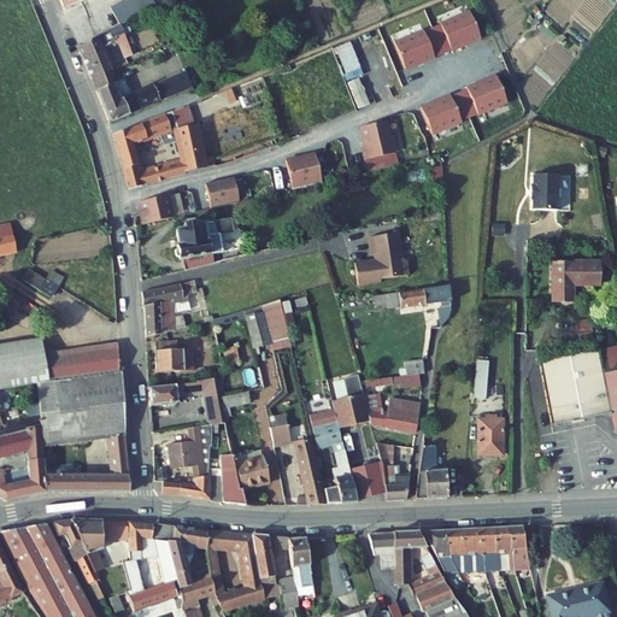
[(156,6),(153,0),(125,0),(111,7),(119,25),(156,6)]
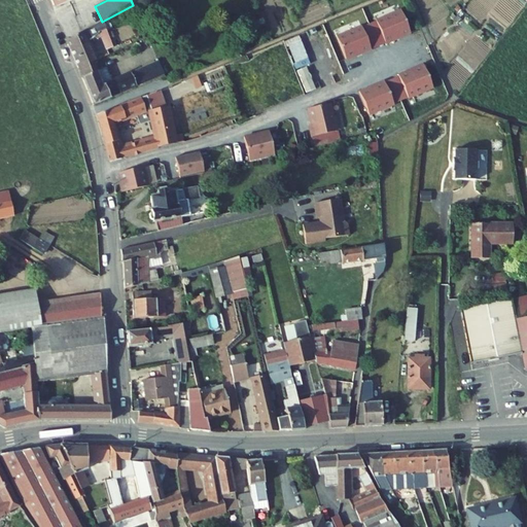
[(414,31),(405,9),(380,20),(389,42),(398,39),(398,37),(414,31)]
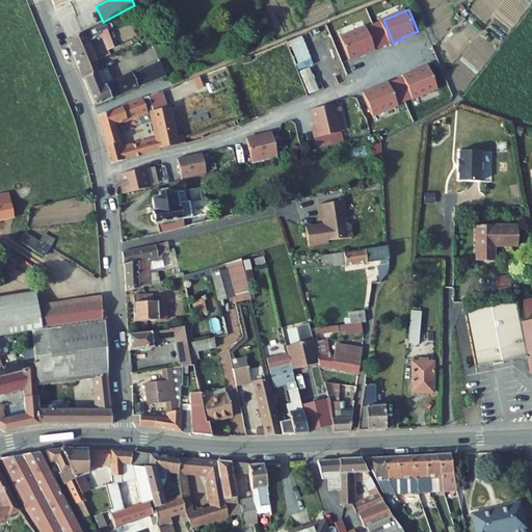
[(97,25),(101,33),(107,31),(103,22),(97,25)]
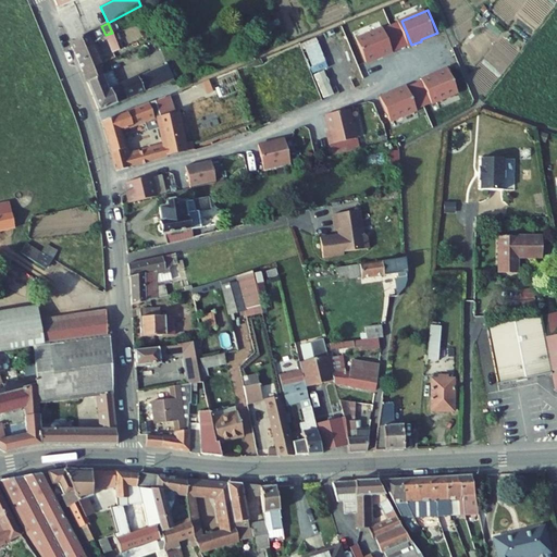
[(386,26),(360,37),(369,61),(386,53),(386,54),(396,51),(386,26)]
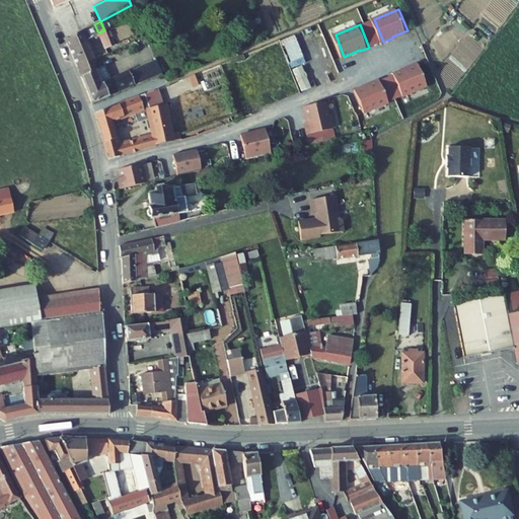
[(66,40),(70,49),(88,41),(84,29),(66,40)]
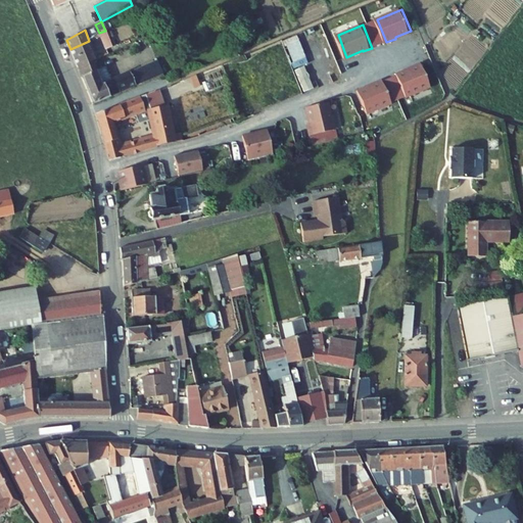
[(105,31),(99,33),(105,49),(111,47),(105,31)]
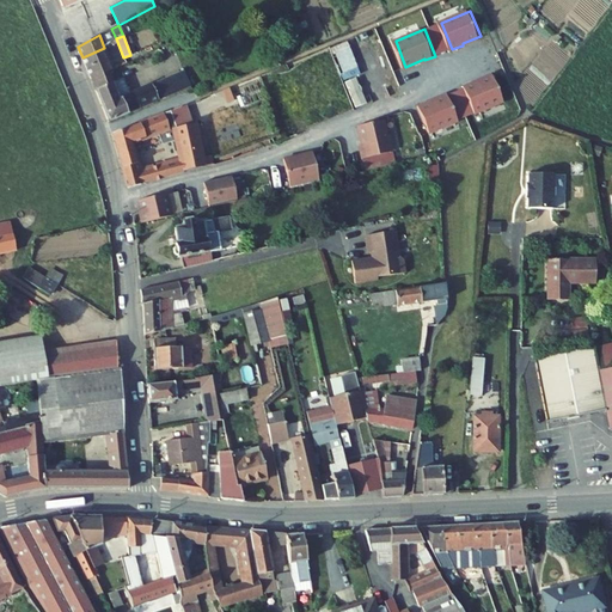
[(184,71),(171,40),(158,44),(164,57),(154,62),(161,80),(184,71)]
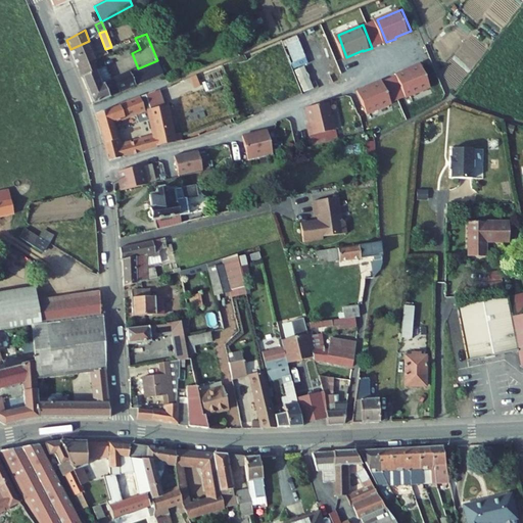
[(97,59),(89,41),(70,49),(80,69),(94,63),(93,61),(97,59)]
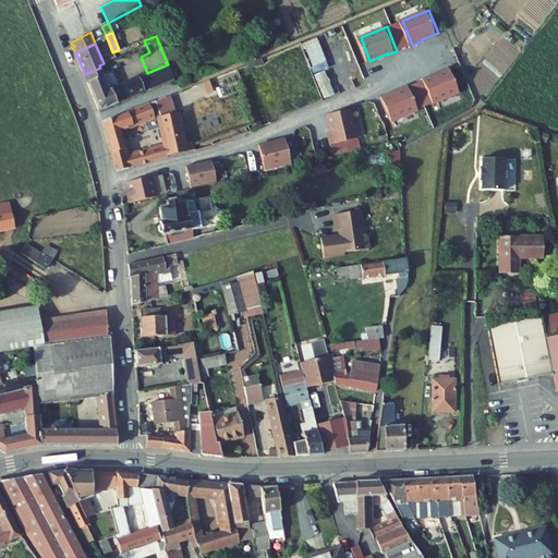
[(87,82),(99,111),(174,80),(168,64),(147,73),(118,85),(112,72),(104,75),(100,68),(85,74),(87,82)]
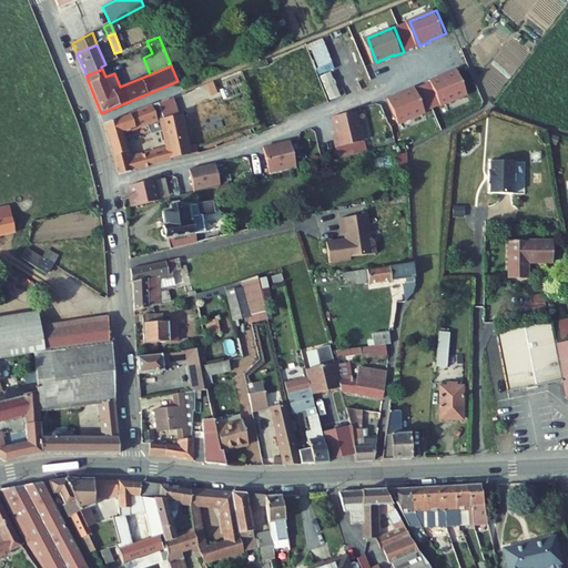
[(440,107),(467,94),(457,71),(439,79),(439,78),(429,81),(440,107)]
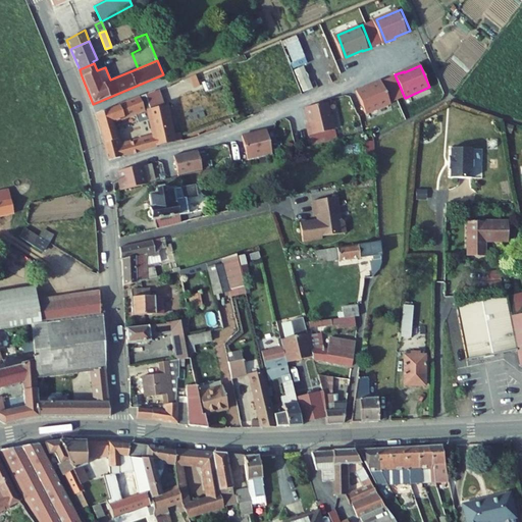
[(365,114),(389,103),(381,82),(365,89),(365,88),(356,91),(365,114)]
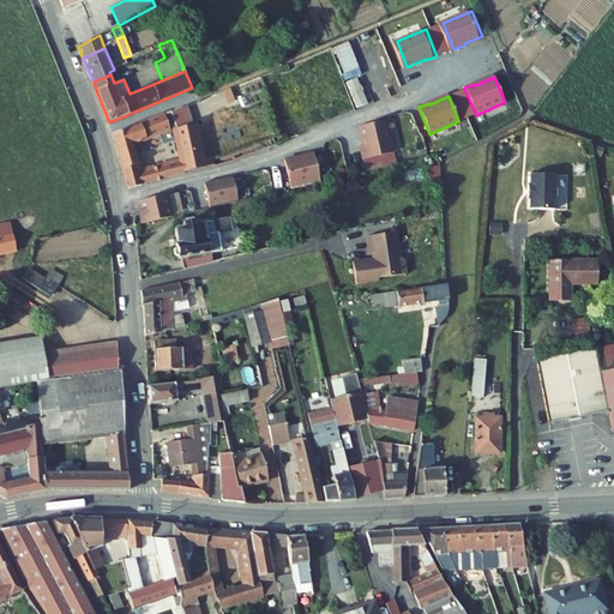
[(140,173),(133,144),(169,130),(164,114),(113,134),(127,188),(205,168),(198,140),(194,125),(175,130),(181,160),(173,161),(174,163),(140,173)]
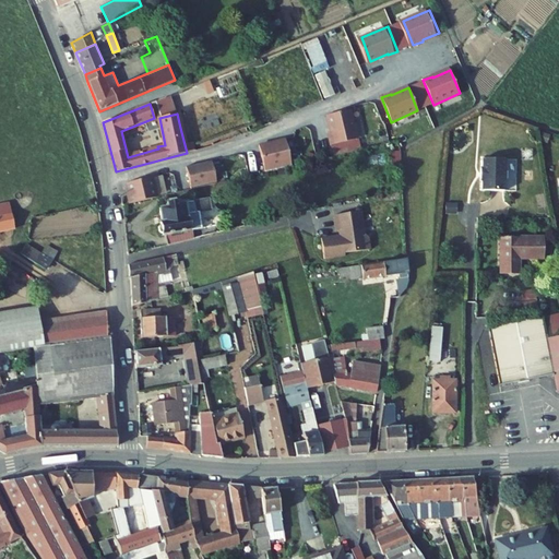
[(333,145),(361,139),(358,123),(356,125),(353,110),(329,116),(333,133),(331,134),(333,145)]
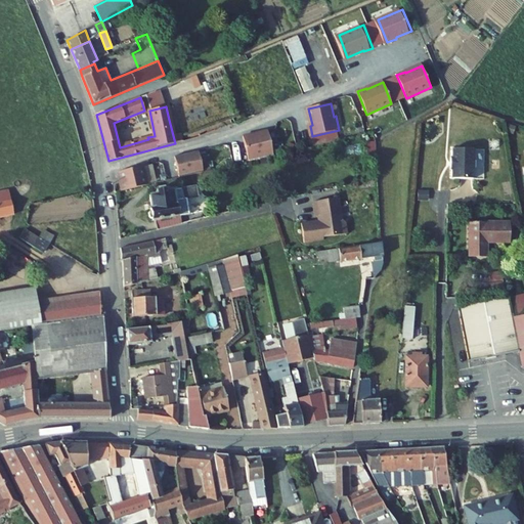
[(249,162),(273,156),(268,131),(243,137),(249,162)]
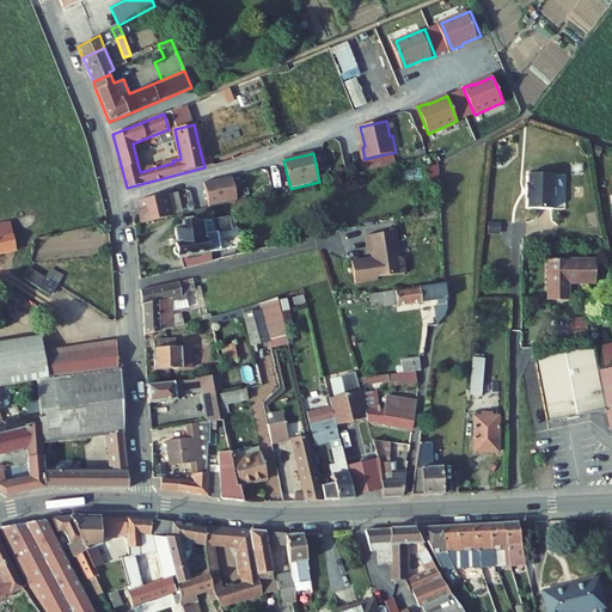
[(429,182),(439,181),(439,166),(429,166),(429,182)]
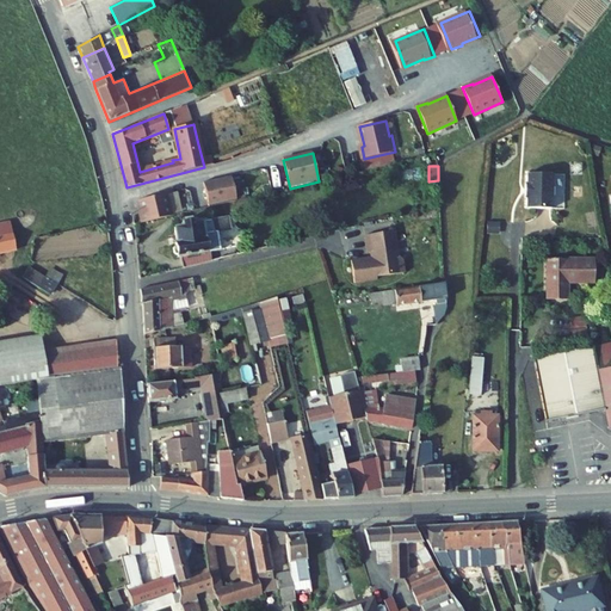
[(553,209),(553,174),(526,173),(526,209),(553,209)]
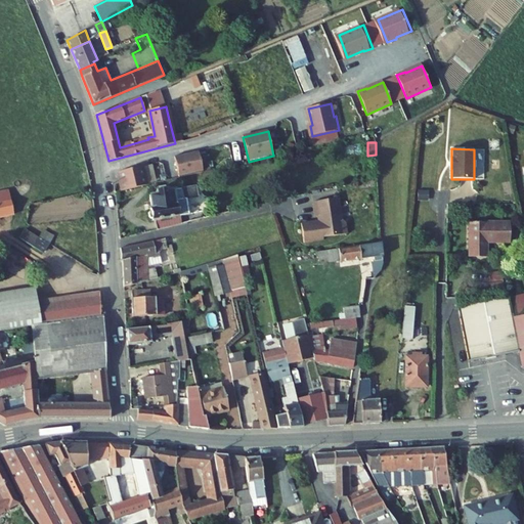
[(179,178),(203,173),(199,151),(175,158),(179,178)]
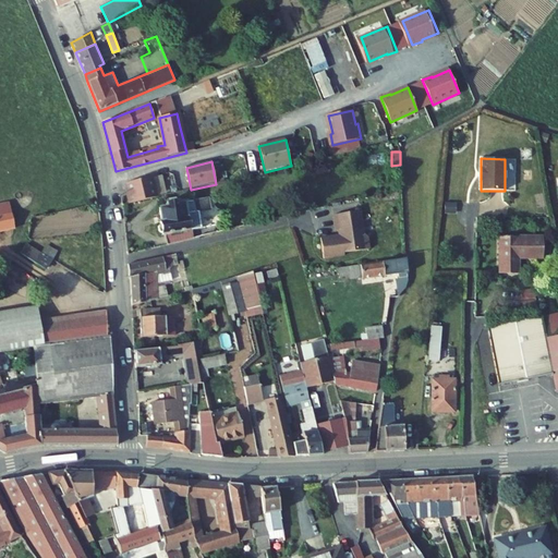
[(130,204),(156,197),(152,178),(126,184),(130,196),(128,196),(130,204)]
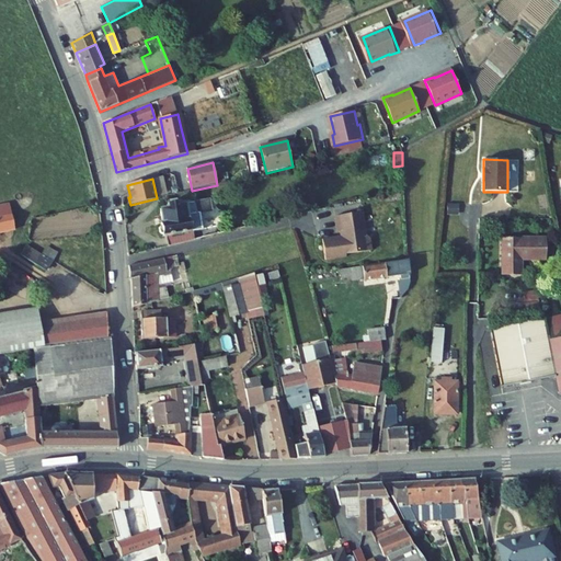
[(202,230),(203,230),(199,213),(209,210),(207,199),(194,203),(187,204),(181,205),(180,201),(168,203),(169,208),(160,209),(162,224),(161,224),(161,226),(160,227),(159,228),(160,233),(162,235),(163,235),(163,237),(165,237),(168,245),(194,239),(192,232),(202,230)]
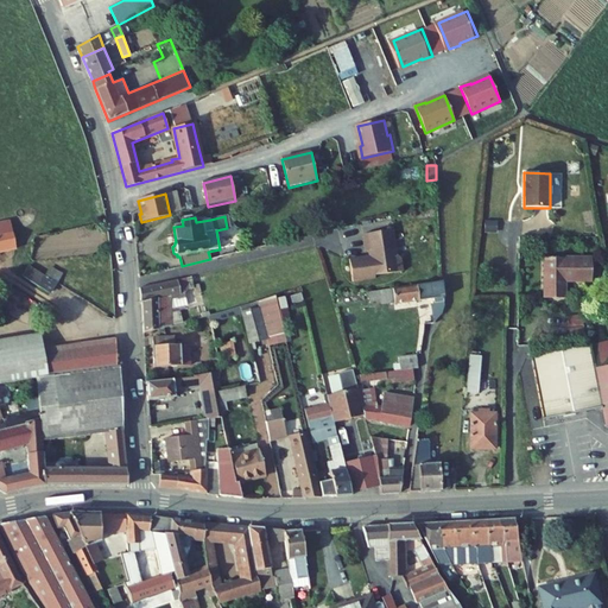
[(0,233),(11,230),(8,221),(0,222),(0,233)]
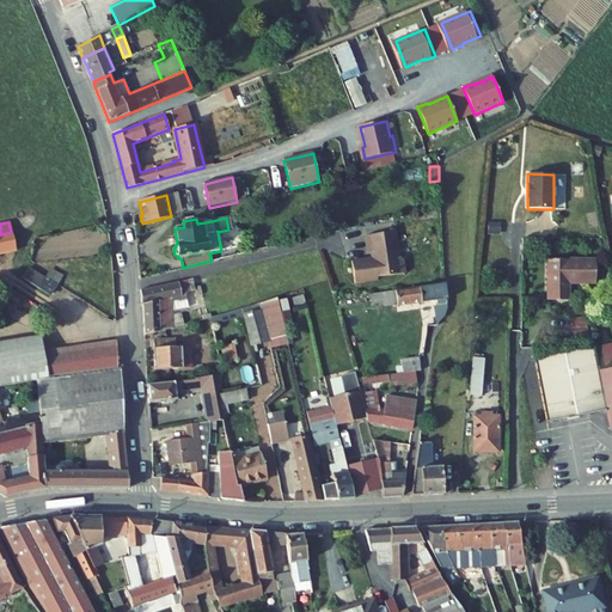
[(238,255),(233,234),(232,228),(228,230),(218,232),(221,251),(220,251),(221,259),(238,255)]
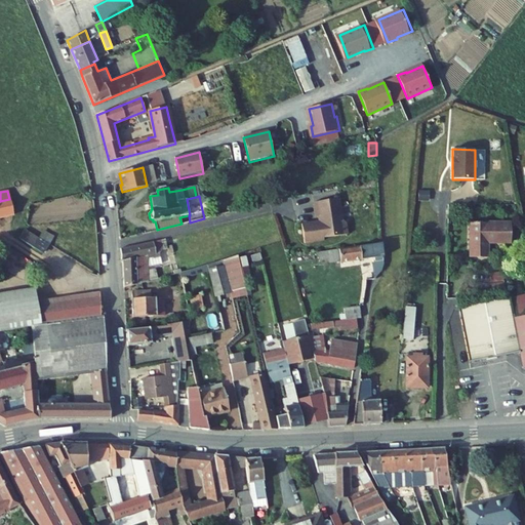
[(0,217),(13,214),(9,199),(0,201),(0,217)]
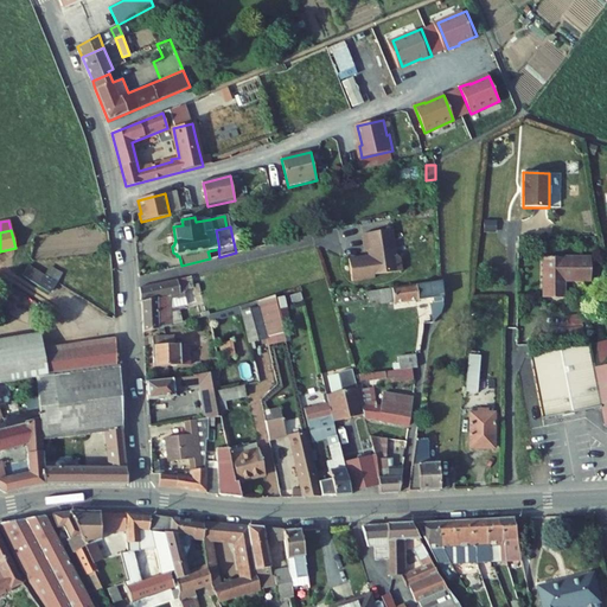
[(366,256),(349,259),(352,282),(375,279),(375,275),(403,272),(401,259),(395,257),(390,231),(362,235),(364,253),(366,251),(366,256)]
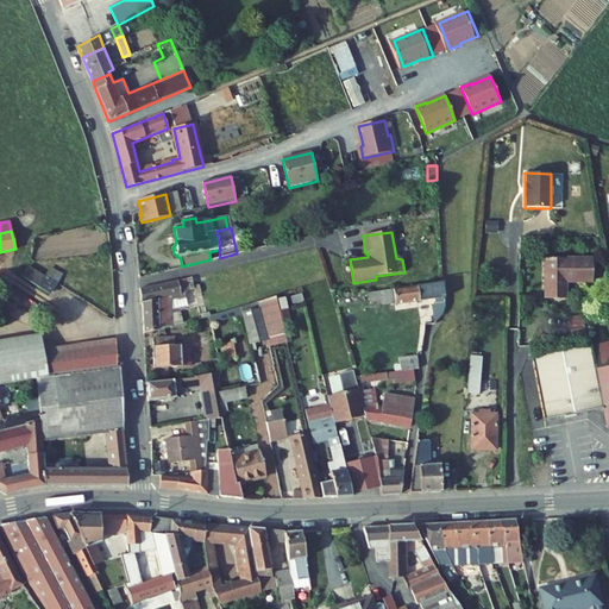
[(594,282),(594,258),(545,258),(545,287),(554,287),(554,299),(566,299),(566,282),(594,282)]
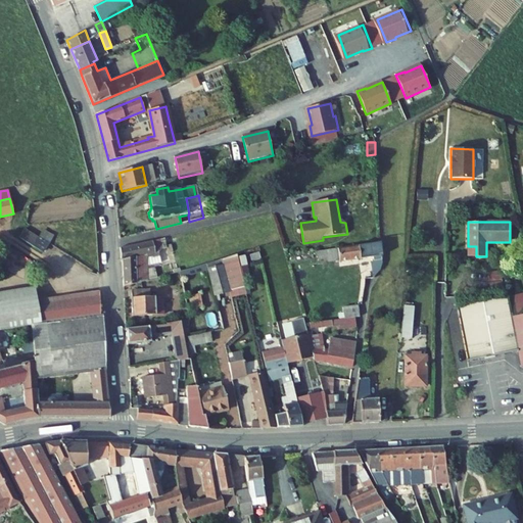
[(120,239),(135,235),(134,225),(119,226),(120,239)]
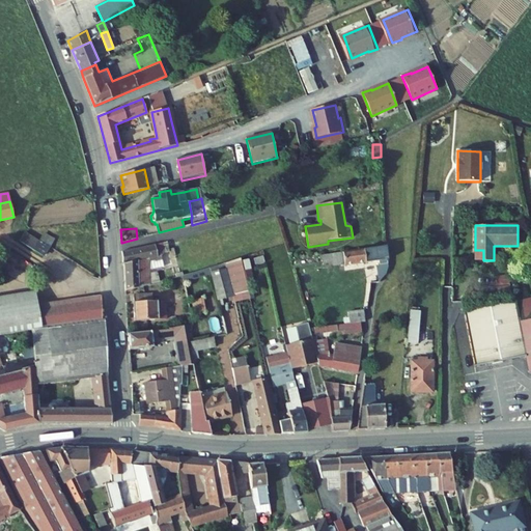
[(21,241),(45,256),(50,248),(26,232),(21,241)]
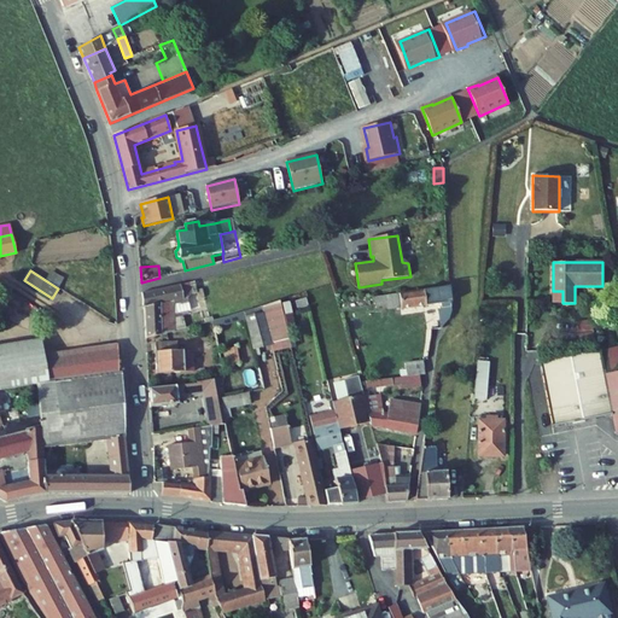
[(175,331),(174,314),(174,304),(188,302),(187,296),(184,296),(181,284),(143,292),(146,338),(175,331)]
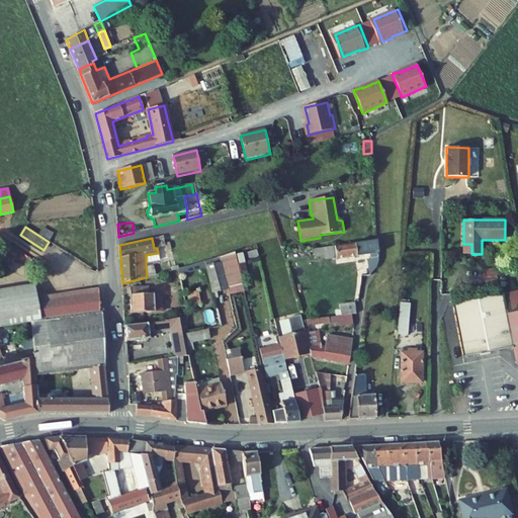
[(332,258),(332,260),(369,254),(370,261),(368,269),(369,275),(371,276),(379,261),(377,241),(331,248),(332,258)]
